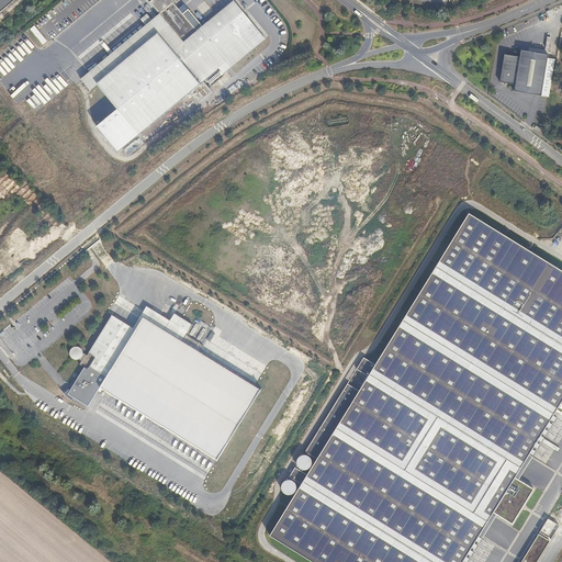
[(0,0),(0,11),(13,0),(0,0)]
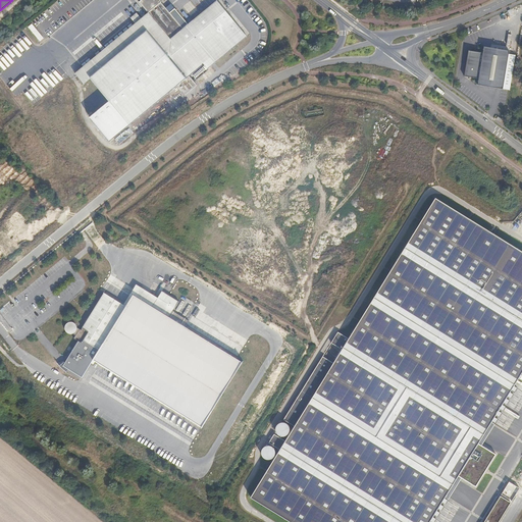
[(206,67),(243,32),(218,2),(185,31),(161,3),(161,2),(159,0),(141,0),(139,2),(149,13),(75,74),(84,85),(91,79),(129,124),(168,93),(174,99),(183,92),(194,81),(189,75),(203,64),(206,67)]
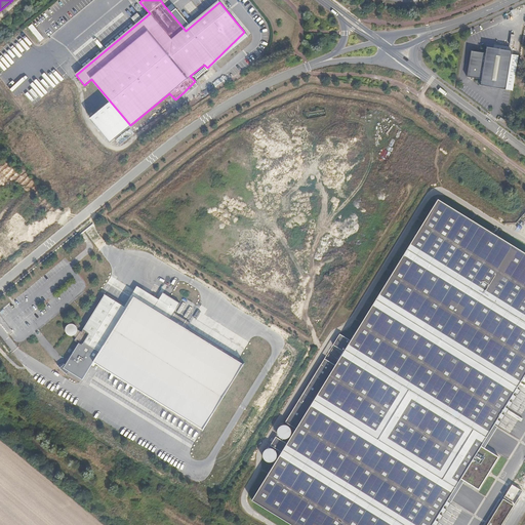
[(248,36),(244,32),(207,68),(208,69),(248,36)]
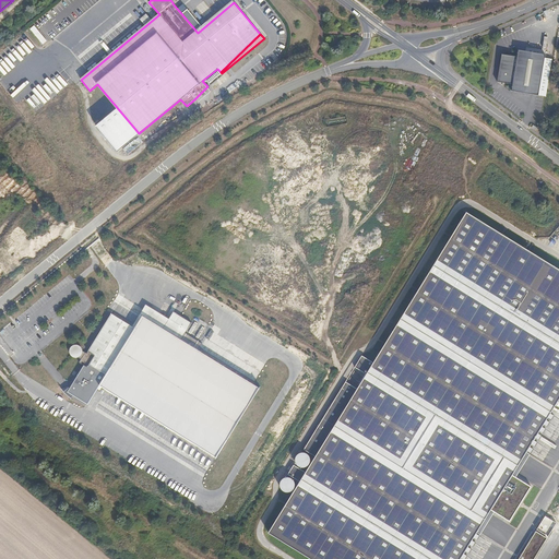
[(0,56),(2,60),(9,55),(4,48),(0,51),(0,56)]
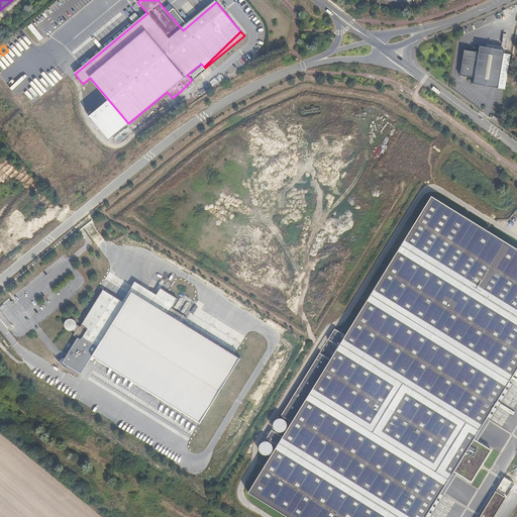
[(473,84),(498,88),(504,50),(480,45),(479,53),(463,49),(459,76),(474,78),(473,84)]
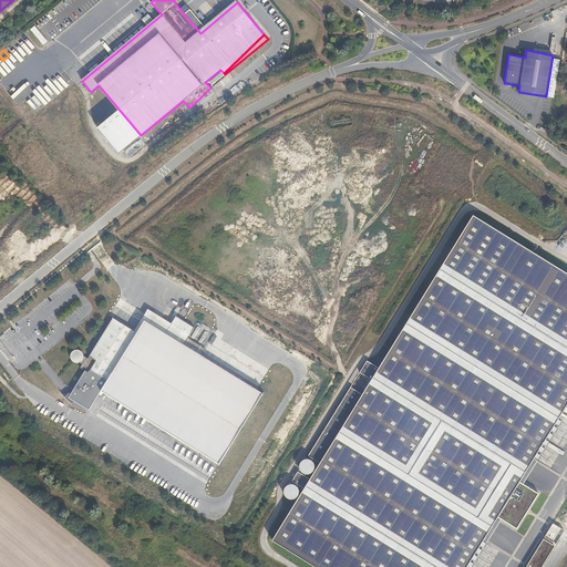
[(210,88),(198,100),(202,103),(214,92),(210,88)]
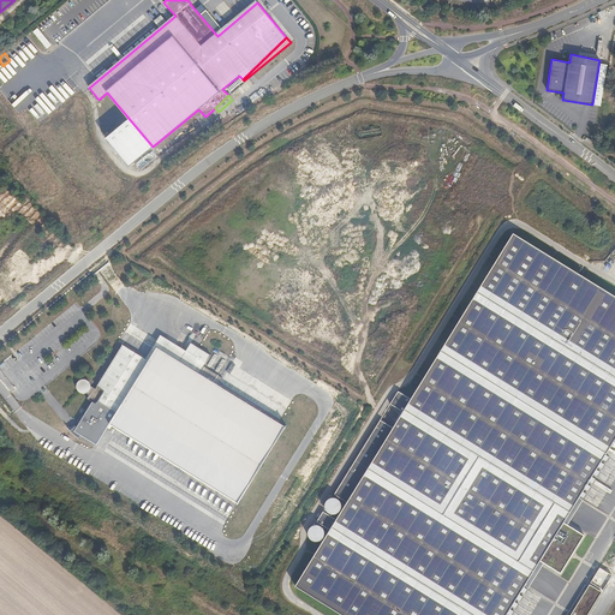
[(614,296),(554,258),(551,257),(514,233),(497,261),(496,262),(461,318),(460,321),(424,377),(423,380),(411,399),(399,390),(390,404),(404,411),(394,428),(381,419),(335,494),(347,502),(338,519),(323,511),(317,521),(330,530),(321,545),(316,554),(315,555),(296,585),(344,614),(506,614),(541,561),(561,573),(585,535),(565,523),(614,441),(614,296)]
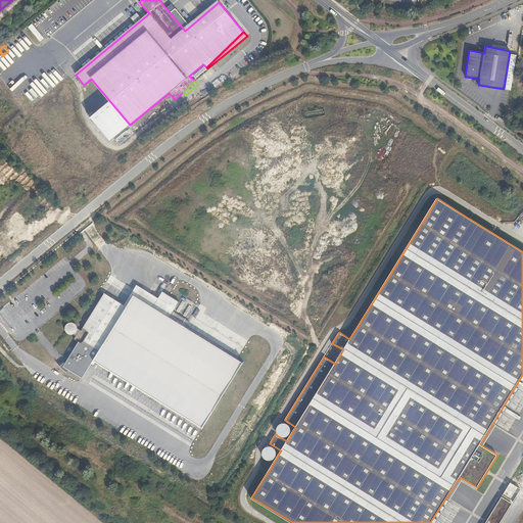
[(137,285),(126,304),(128,305),(135,294),(154,305),(159,298),(137,285)]
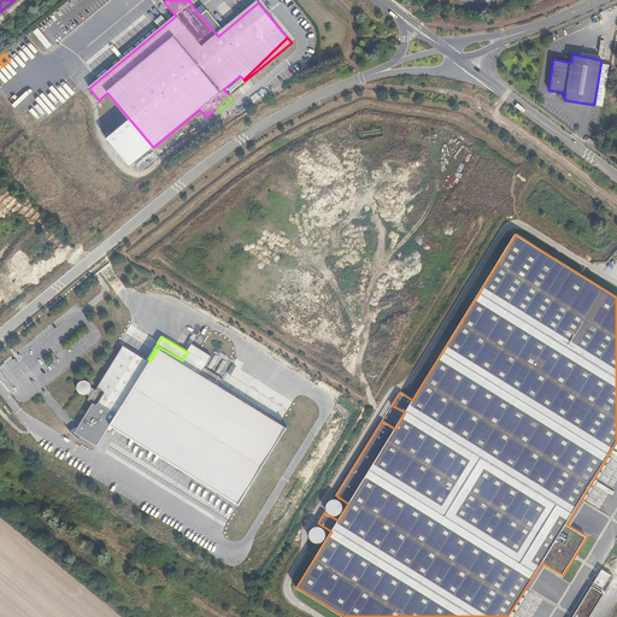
[(99,445),(112,423),(238,504),(240,505),(289,425),(281,421),(221,386),(225,378),(206,366),(213,354),(193,342),(182,360),(159,347),(151,360),(124,345),(98,388),(92,386),(92,385),(90,382),(90,381),(87,380),(83,380),(81,381),(78,385),(78,388),(81,392),(84,393),(88,393),(90,395),(89,399),(92,400),(94,401),(78,427),(77,427),(69,428),(72,432),(76,435),(81,439),(82,435),(99,445)]
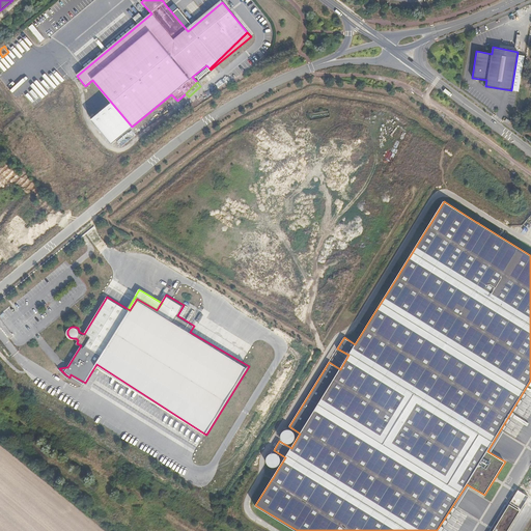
[(184,305),(177,315),(194,326),(203,309),(188,300),(184,305)]
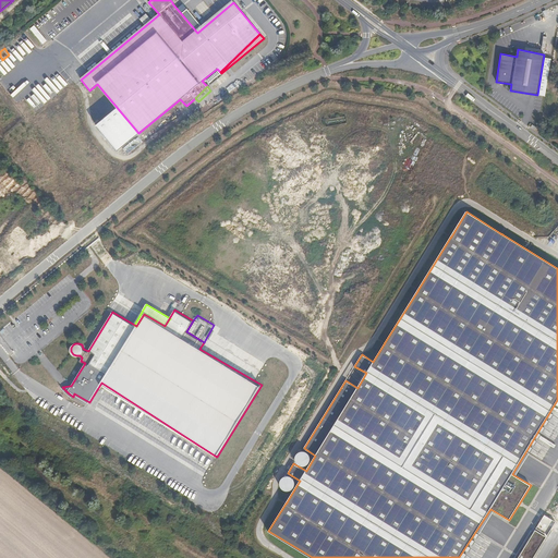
[(310,461),(311,458),(310,458),(310,457),(310,455),(307,452),(306,452),(305,451),(303,451),(301,451),(299,452),(298,452),(296,455),(295,457),(295,458),(295,459),(295,461),(296,462),(298,464),(299,464),(301,465),(302,465),(303,465),(305,465),(307,464),(310,461)]
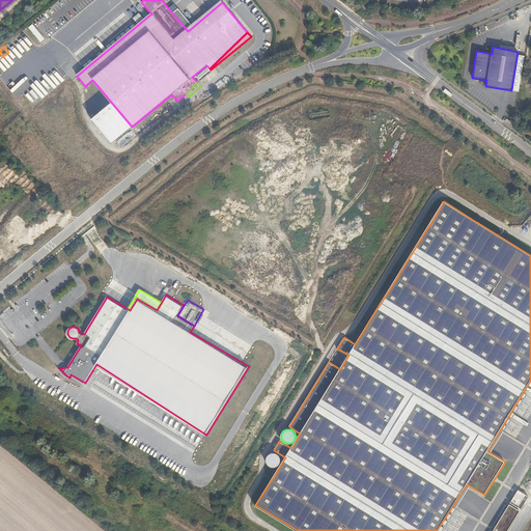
[(280,457),(280,456),(279,455),(278,454),(277,453),(275,452),(273,452),(272,453),(270,454),(269,454),(268,456),(267,458),(267,459),(267,460),(267,463),(268,464),(269,465),(271,466),(271,467),(273,467),(275,467),(276,467),(279,465),(280,464),(280,462),(281,460),(281,459),(280,457)]
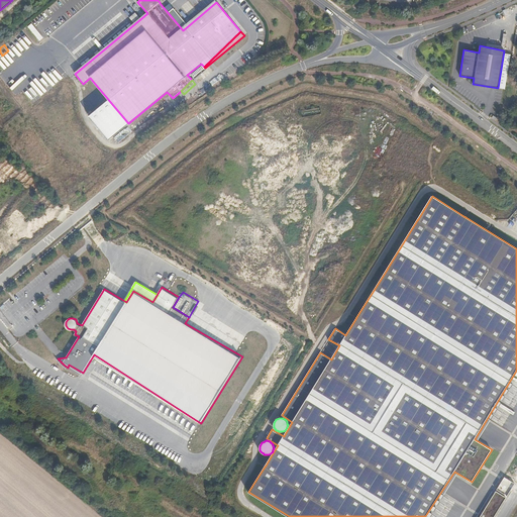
[(496,491),(479,516),(493,516),(506,497),(496,491)]
